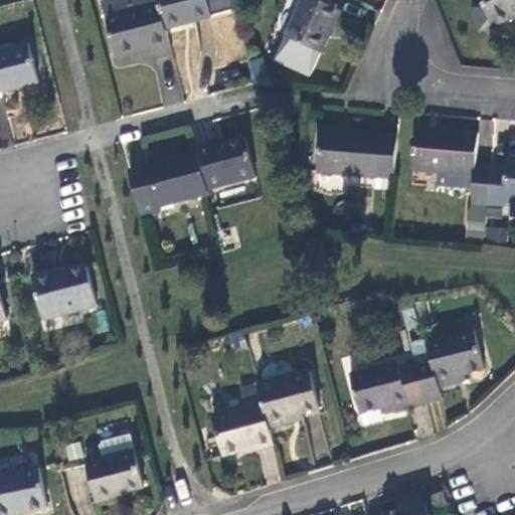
[(155,58),(173,53),(166,29),(158,0),(115,0),(103,3),(117,57),(152,48),(155,58)]
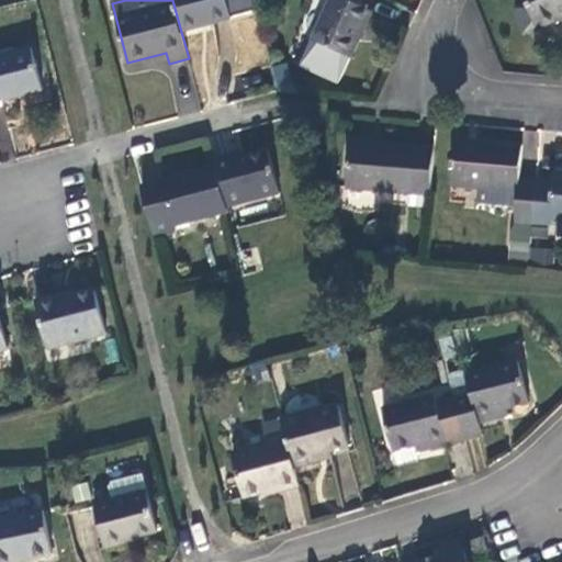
[(172,0),(181,32),(232,19),(226,0),(172,0)]
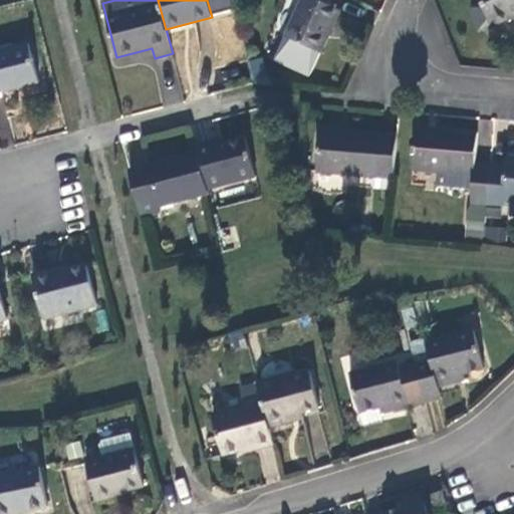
[(327,0),(302,0),(285,37),(320,53),(340,10),(326,4),(327,0)]
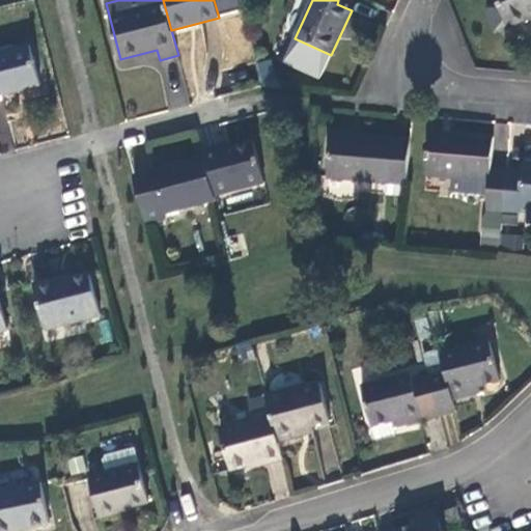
[(530,0),(496,0),(498,4),(486,9),(495,31),(530,17),(530,0)]
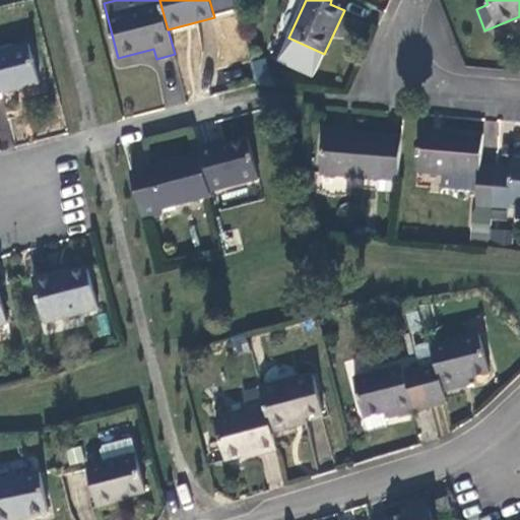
[(0,52),(0,94),(40,84),(29,45),(0,52)]
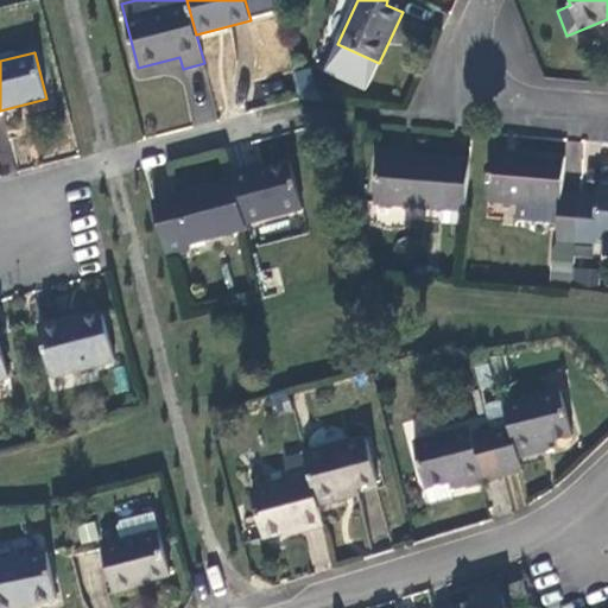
[(296,73),(301,95),(315,92),(310,70),(296,73)]
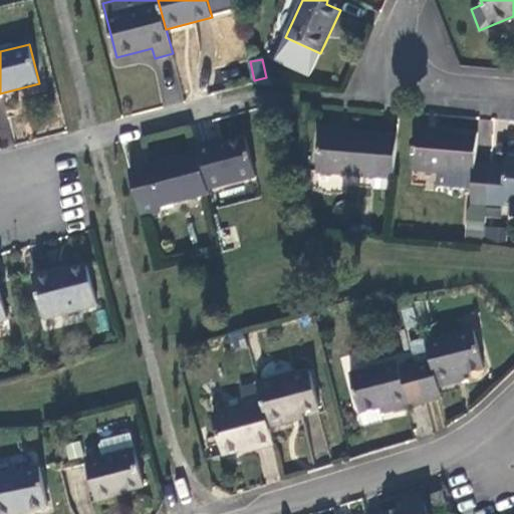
[(472,205),(487,207),(491,165),(476,164),(478,134),(417,129),(413,170),(475,175),(472,205)]
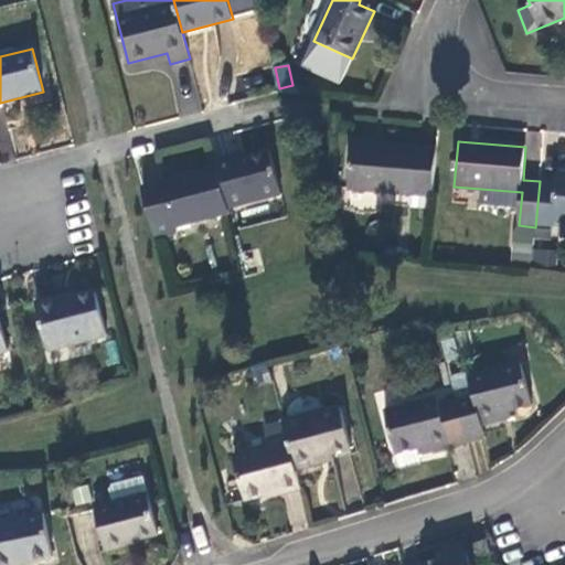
[(412,208),(433,209),(437,150),(352,144),(349,190),(413,195),(412,208)]
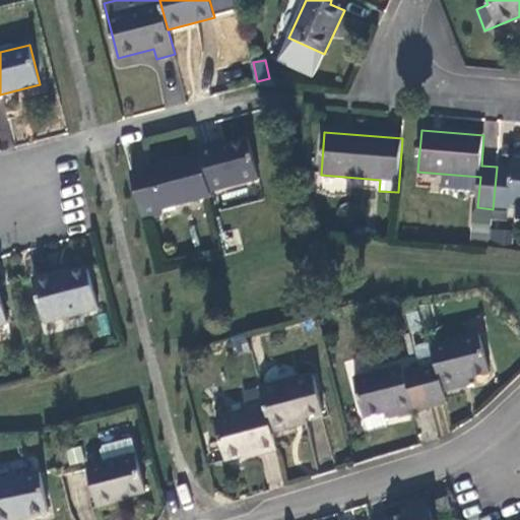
[(215,144),(199,148),(200,155),(210,193),(259,180),(249,138),(216,146),(215,144)]
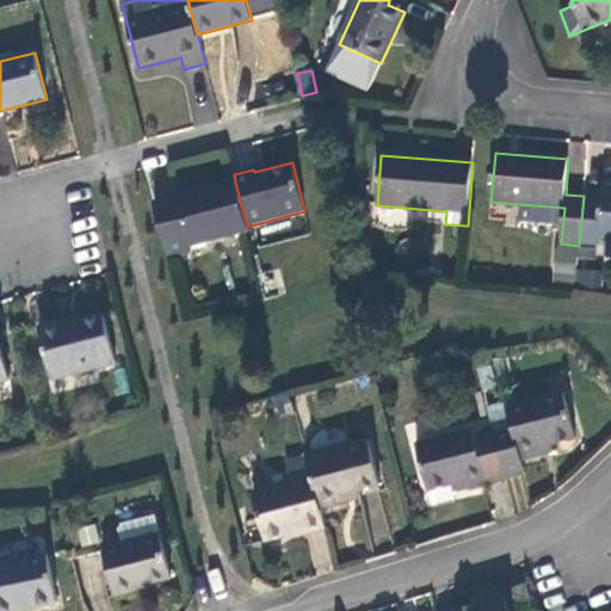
[(235,183),(155,204),(170,258),(191,252),(190,245),(247,229),(247,227),(235,183)]
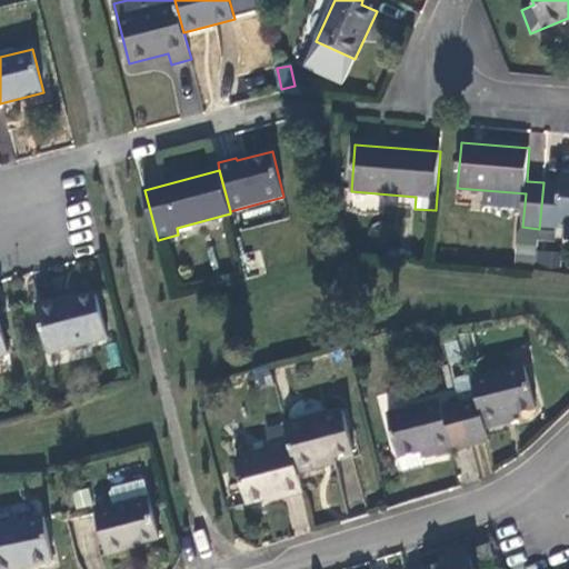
[(560,183),(543,182),(539,229),(556,230),(557,221),(566,222),(568,222),(568,175),(561,175),(560,183)]
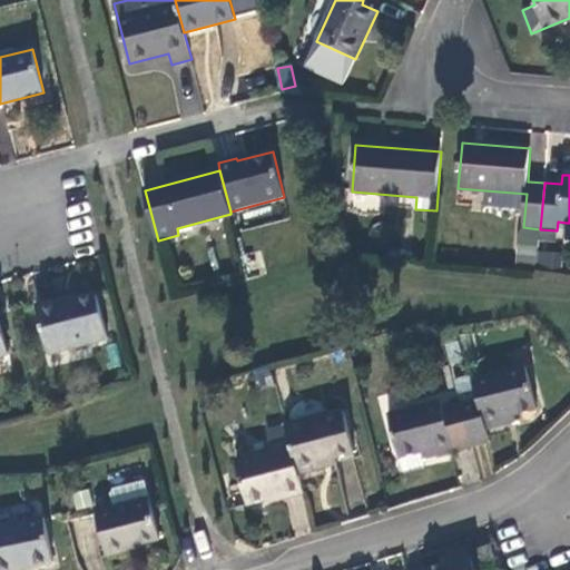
[(62,300),(37,306),(49,354),(109,338),(98,294),(62,303),(62,300)]
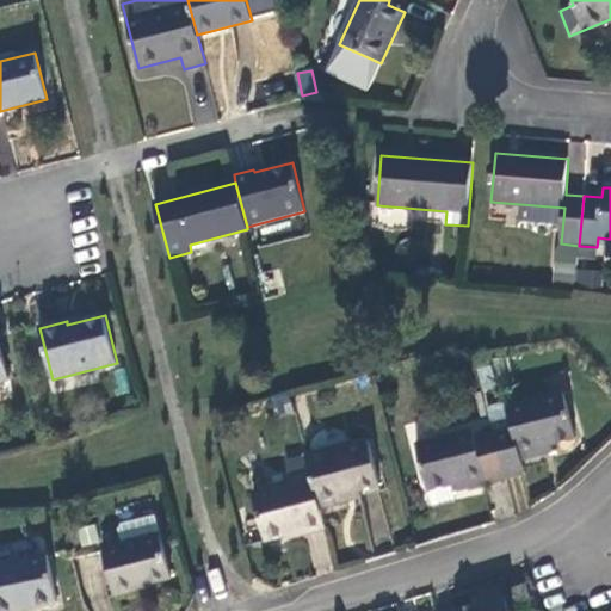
[(0,382),(10,380),(0,341),(0,382)]
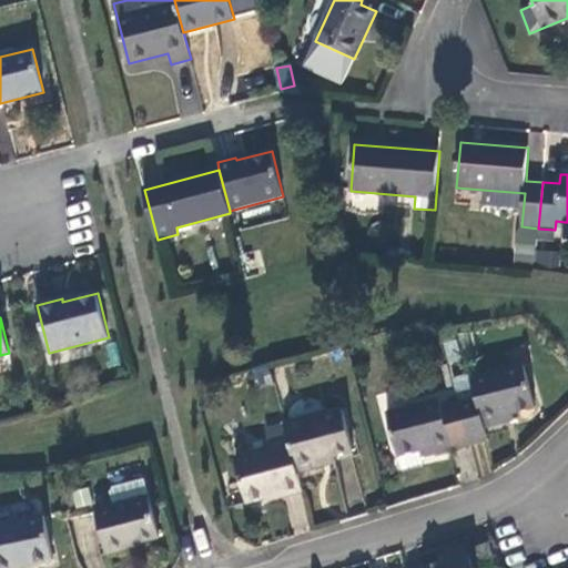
[(459,404),(469,445),(488,440),(485,428),(501,424),(500,417),(535,407),(525,365),(472,378),(476,399),(459,404)]
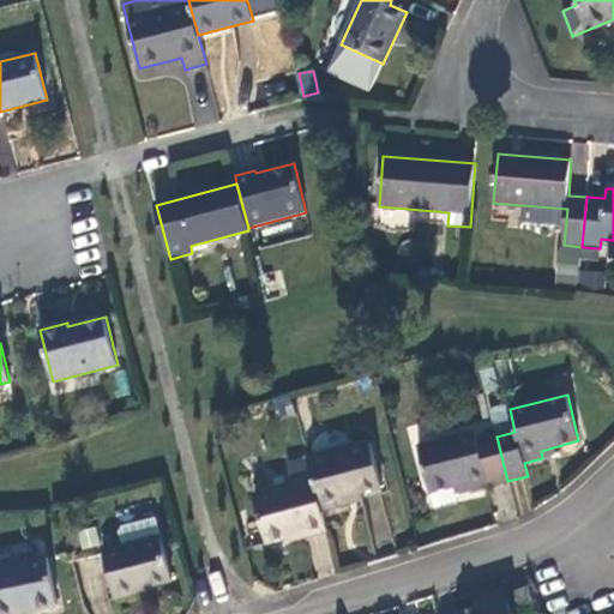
[(469,492),(507,481),(497,437),(477,441),(475,433),(417,447),(429,494),(468,485),(469,492)]
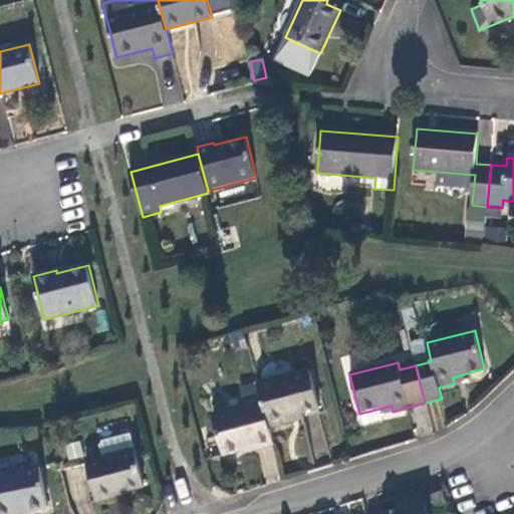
[(260,393),(270,428),(289,423),(288,418),(320,410),(310,370),(258,384),(260,393)]
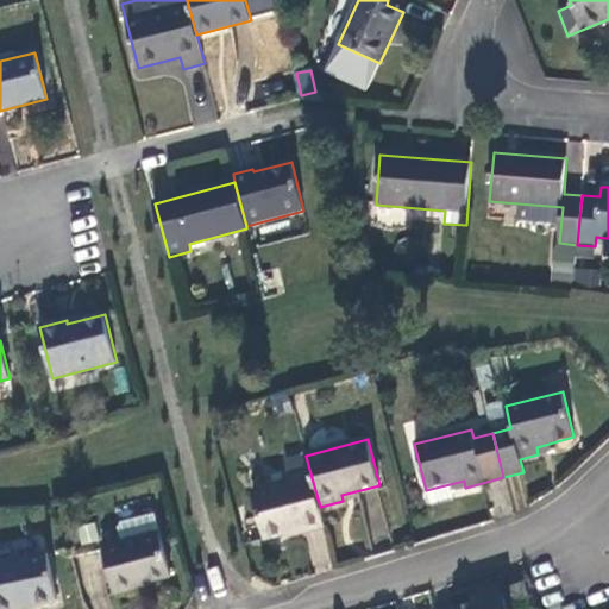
[(305,532),(325,527),(320,507),(308,465),(289,471),(292,483),(252,493),(264,540),(303,529),(305,532)]
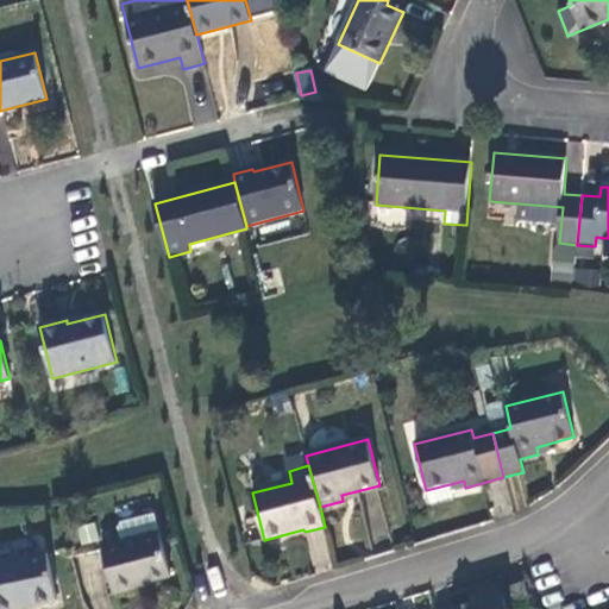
[(137,586),(171,577),(156,515),(123,523),(119,529),(124,544),(104,548),(115,595),(137,589),(137,586)]
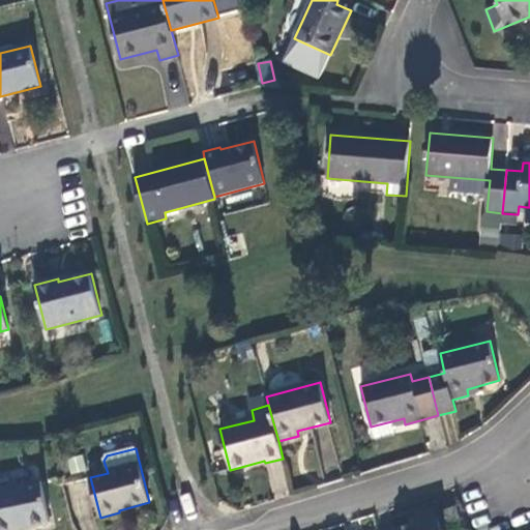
[(67,459),(70,474),(87,470),(84,454),(67,459)]
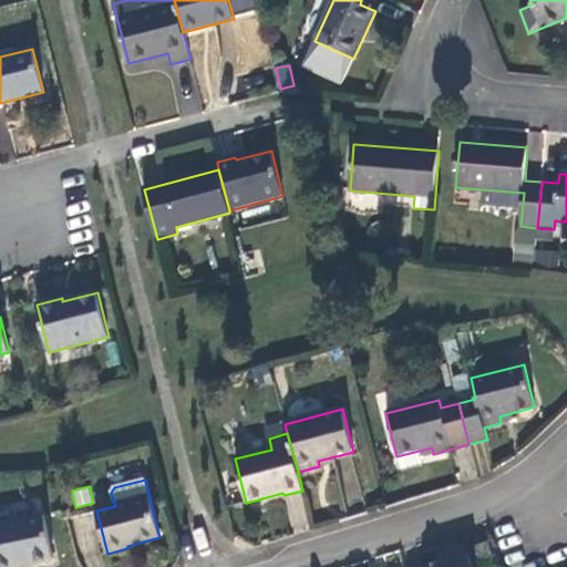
[(0,524),(0,566),(17,566),(54,560),(45,515),(0,524)]
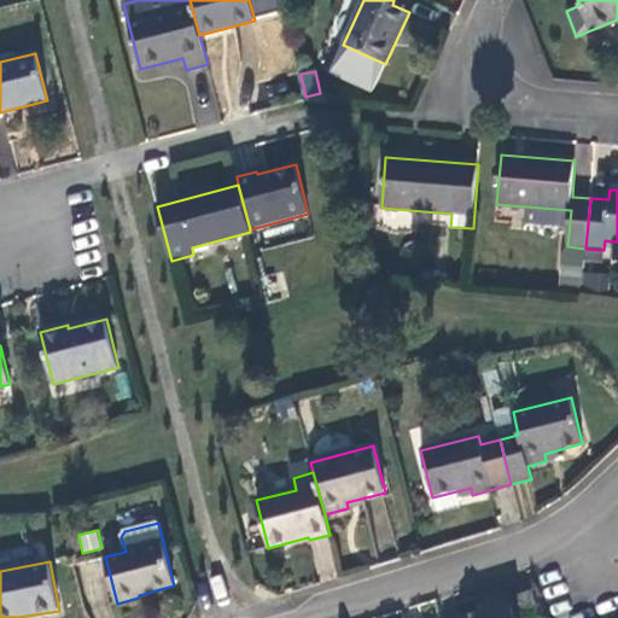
[(514,617),(508,596),(478,606),(481,613),(465,617),(514,617)]
